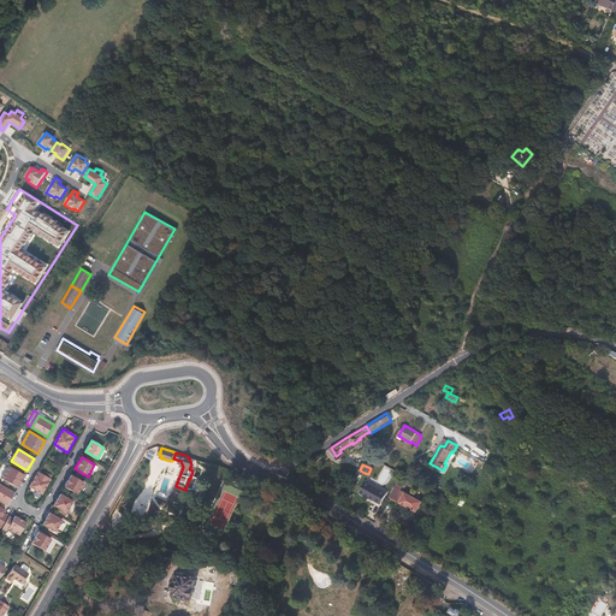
[(24,474),(9,466),(1,478),(17,487),(24,474)]
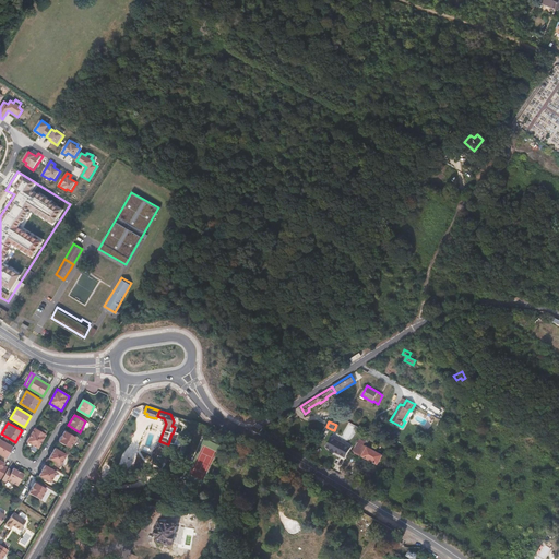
[(47,433),(35,427),(27,440),(39,448),(47,433)]
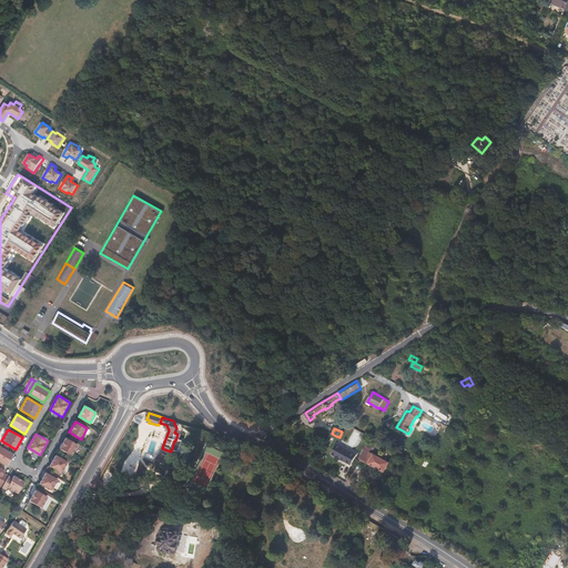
[(70,440),(66,438),(59,448),(71,456),(77,445),(73,443),(70,440)]
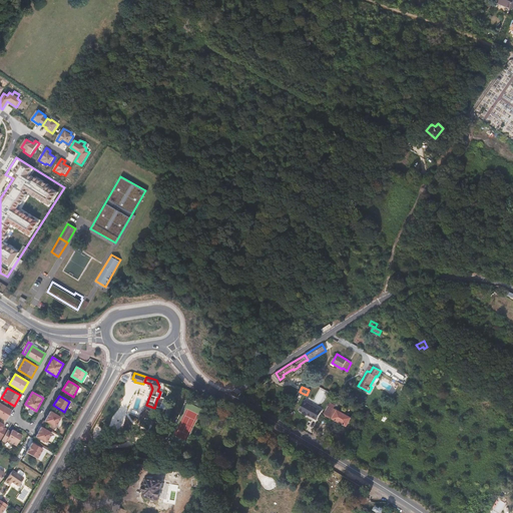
[(158,398),(157,398),(155,405),(157,405),(156,407),(161,409),(162,406),(163,406),(164,403),(165,403),(166,400),(162,398),(161,399),(158,398)]
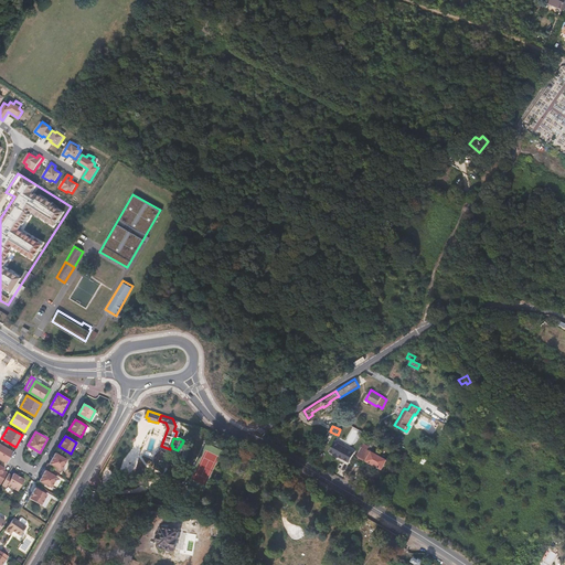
[(336,441),(330,452),(334,455),(333,455),(337,456),(339,458),(339,457),(343,459),(344,456),(351,459),(355,452),(336,441)]
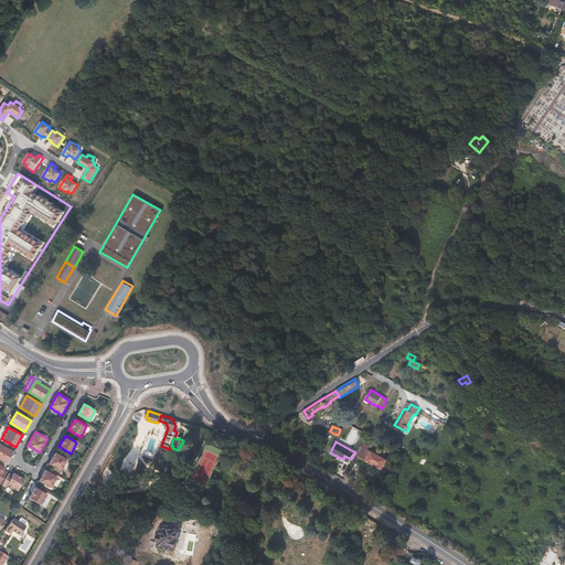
[(13,451),(0,444),(0,459),(1,460),(7,462),(13,451)]
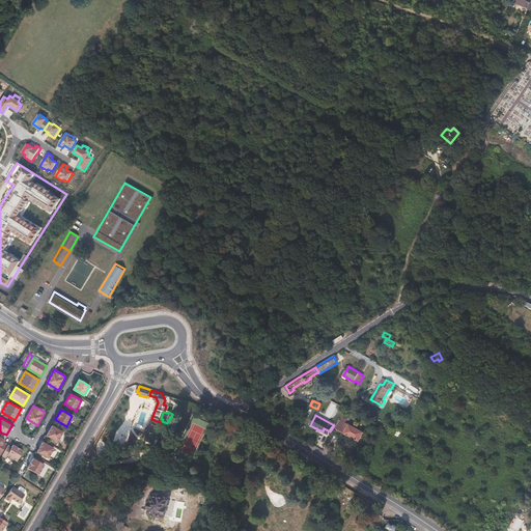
[(364,432),(340,420),(336,428),(347,435),(359,441),(364,432)]
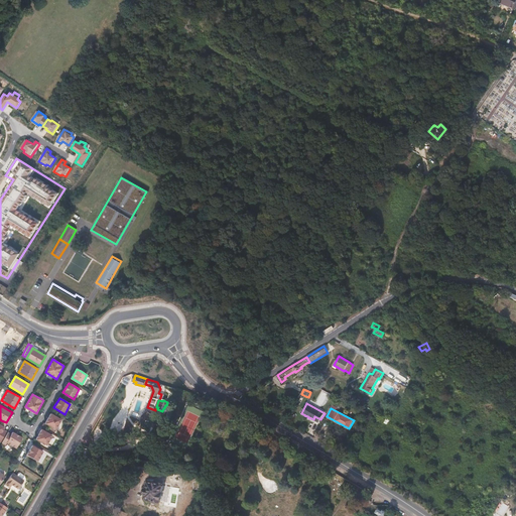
[(54,416),(50,413),(44,423),(55,430),(60,420),(57,418),(54,416)]
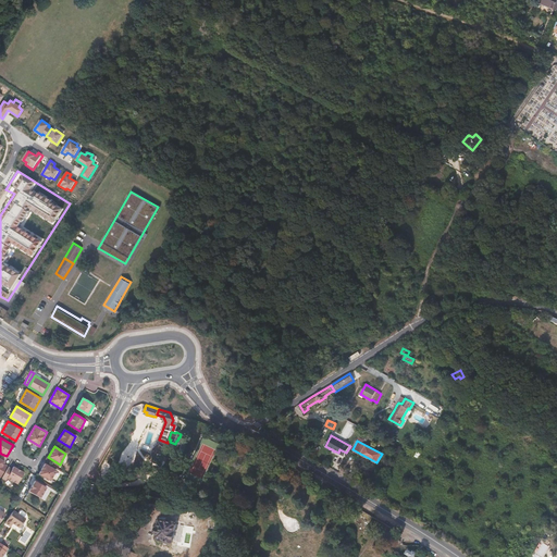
[(48,467),(44,463),(38,474),(50,481),(56,471),(52,469),(48,467)]
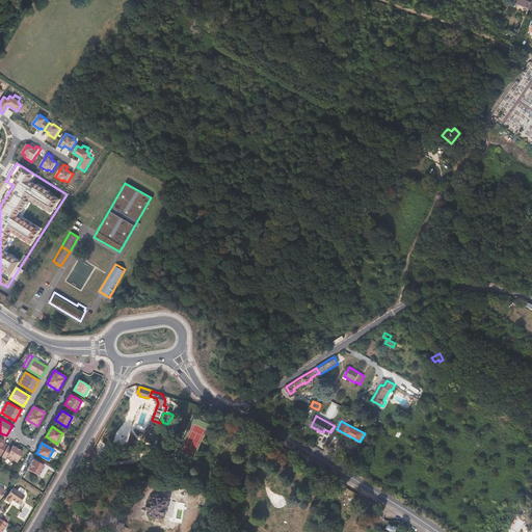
[(12,448),(8,446),(2,456),(6,458),(7,456),(17,461),(23,451),(14,446),(12,448)]
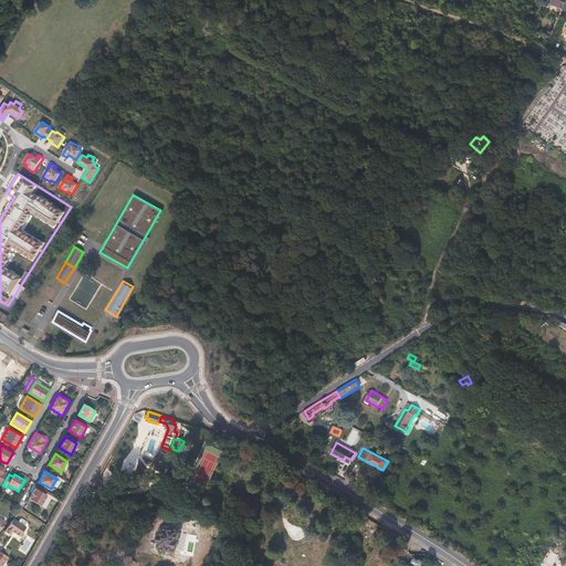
[(39,491),(35,489),(29,499),(41,506),(46,495),(43,493),(39,491)]
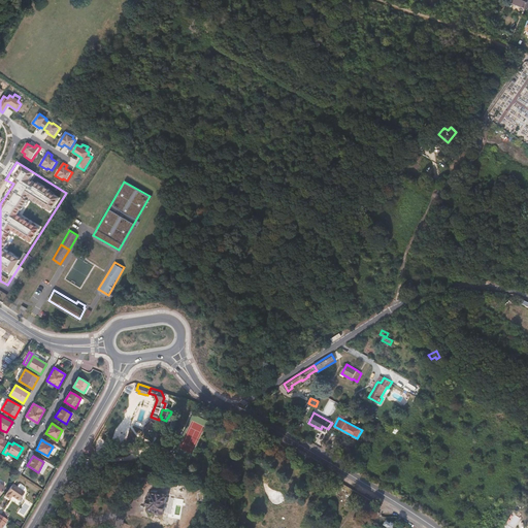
[(25,491),(12,484),(5,495),(9,499),(11,496),(19,500),(25,491)]
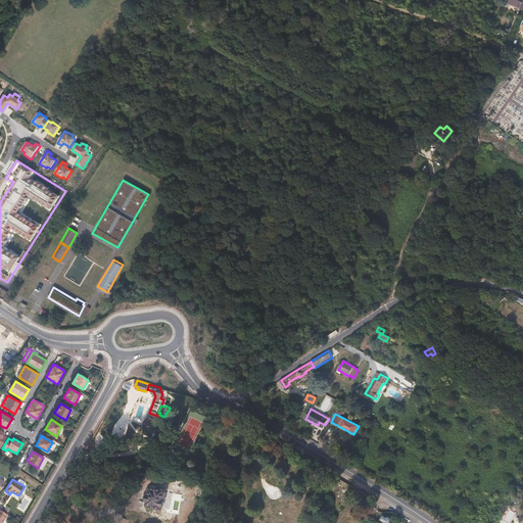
[(147,491),(148,492),(146,501),(148,502),(147,506),(155,507),(154,508),(162,509),(165,490),(162,489),(163,489),(162,487),(159,487),(157,488),(150,487),(150,488),(148,488),(147,488),(147,491)]
